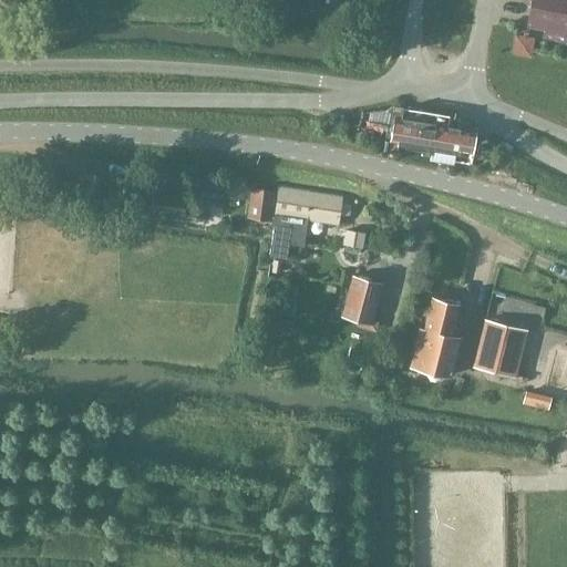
[(566,31),(566,0),(531,0),(528,17),(544,20),(543,35),(564,40),(566,31)]
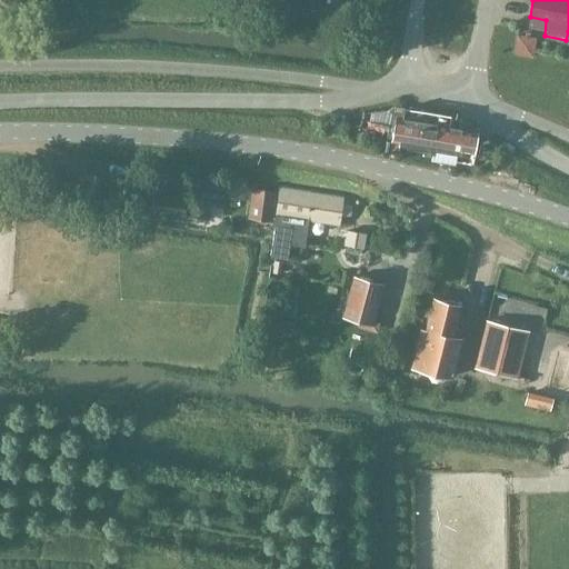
[(517,35),(513,53),(532,57),(536,38),(517,35)]
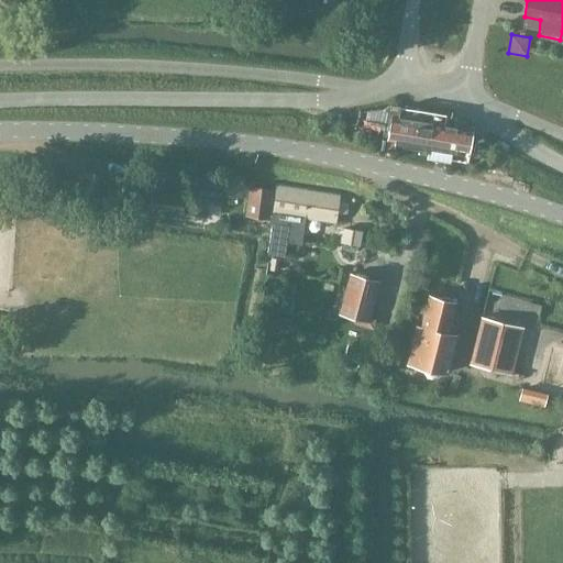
[(424,112),(418,111),(405,109),(392,107),(389,120),(385,139),(385,142),(400,144),(448,153),(467,156),(471,131),(448,124),(450,119),(444,116),(424,112)]
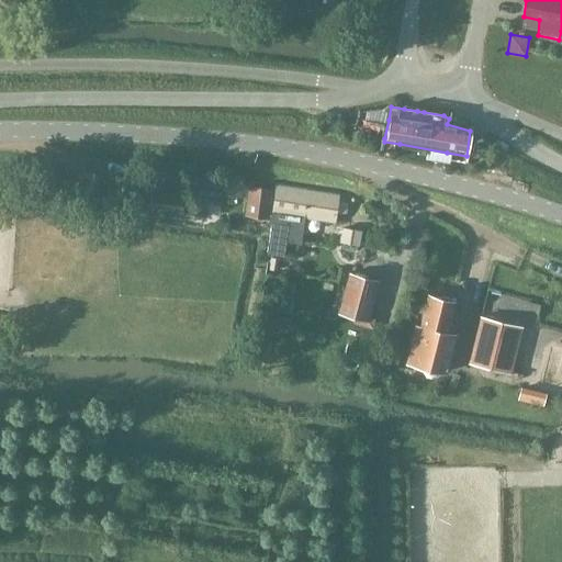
[(356,125),(381,124),(380,108),(356,108),(356,125)]
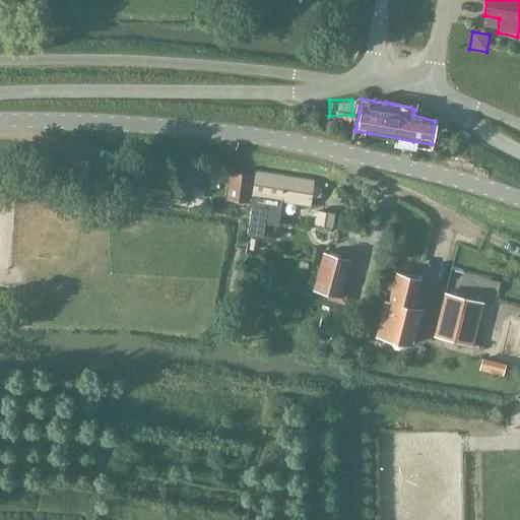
[(253,173),(245,234),(261,236),(263,222),(276,224),(279,200),(308,204),(311,181),(253,173)]
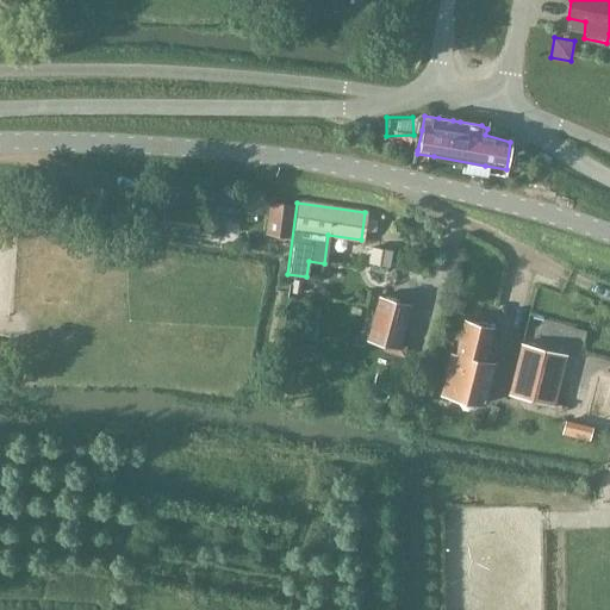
[(288,236),(292,207),(268,204),(265,232),(288,236)]
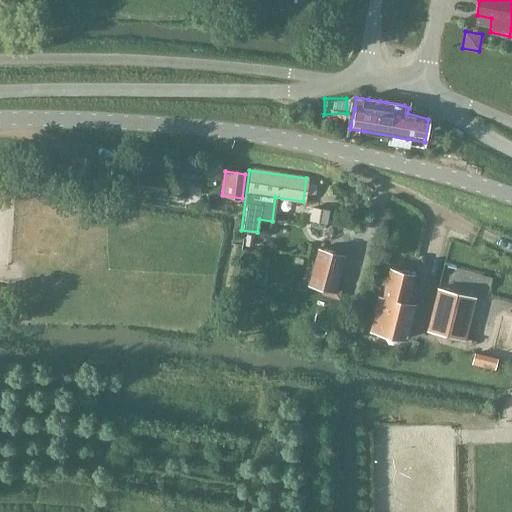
[(184,198),(185,186),(178,185),(179,178),(166,177),(136,174),(134,192),(184,198)]
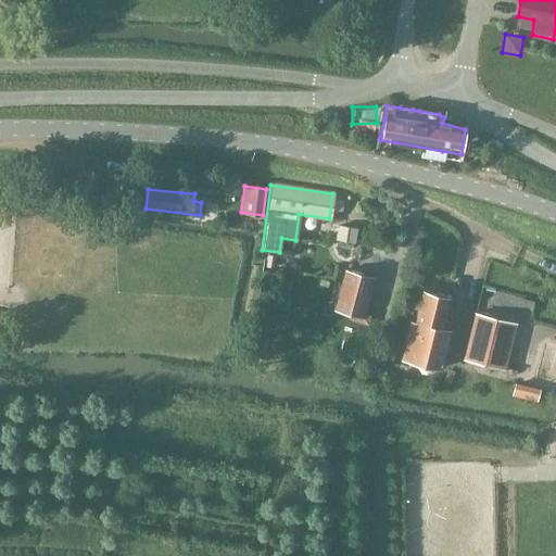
[(357,227),(338,224),(336,239),(355,242),(357,227)]
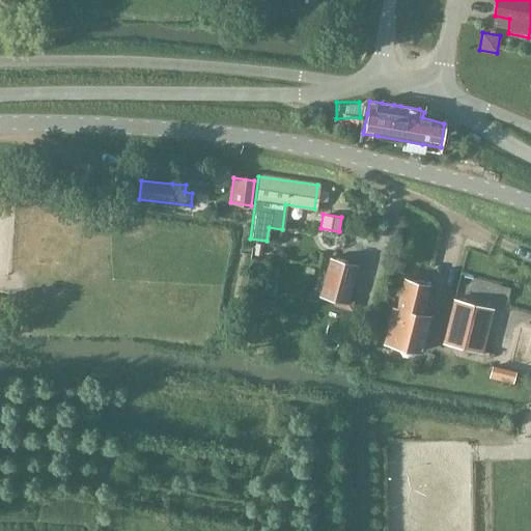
[(329,257),(318,296),(346,303),(357,264),(329,257)]
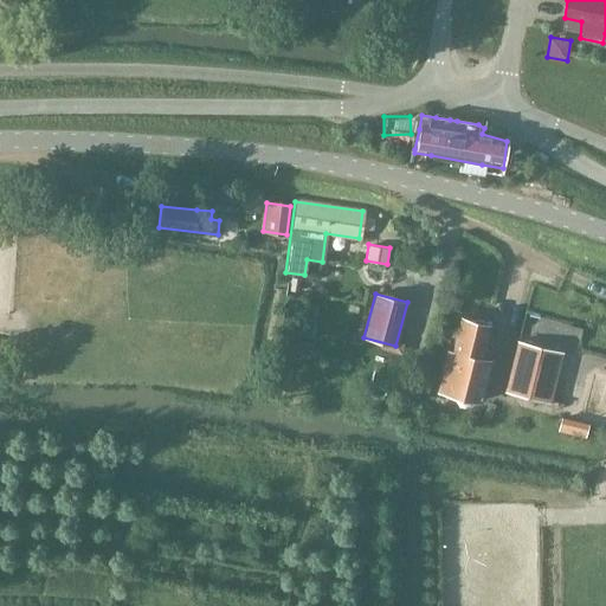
[(472,321),(461,318),(452,352),(447,350),(438,391),(479,400),(489,360),(481,358),(489,326),(485,324),(483,321),(476,320),(472,321)]
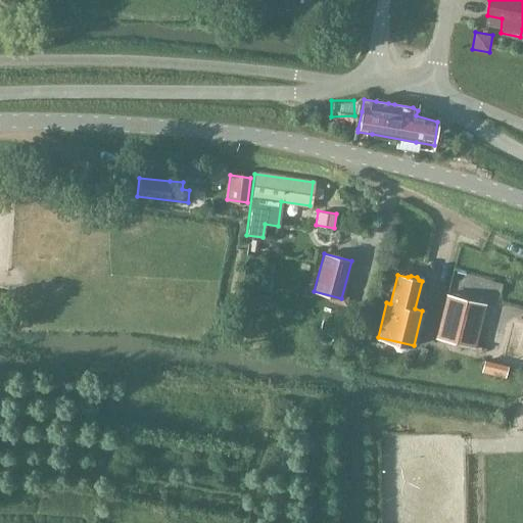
[(446,295),(436,335),(472,344),(482,304),(446,295)]
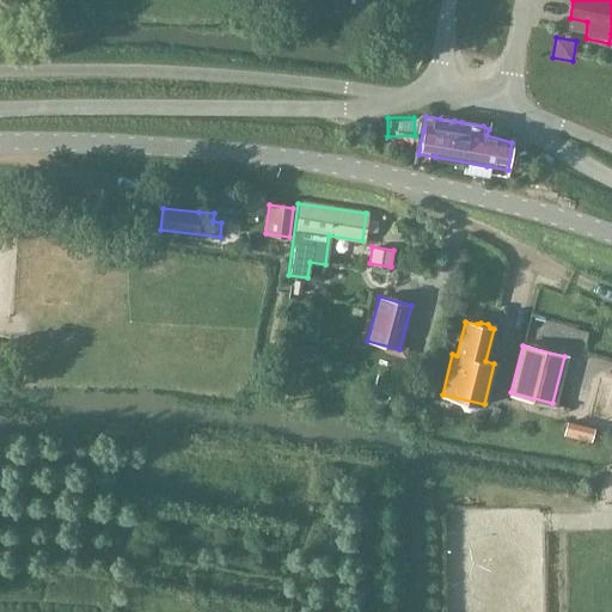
[(567,423),(564,435),(592,442),(595,430),(567,423)]
